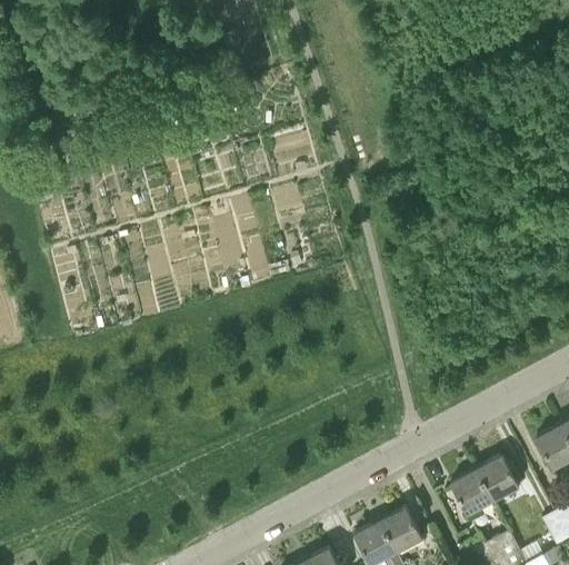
[(240,45),(235,31),(222,36),(227,49),(240,45)]
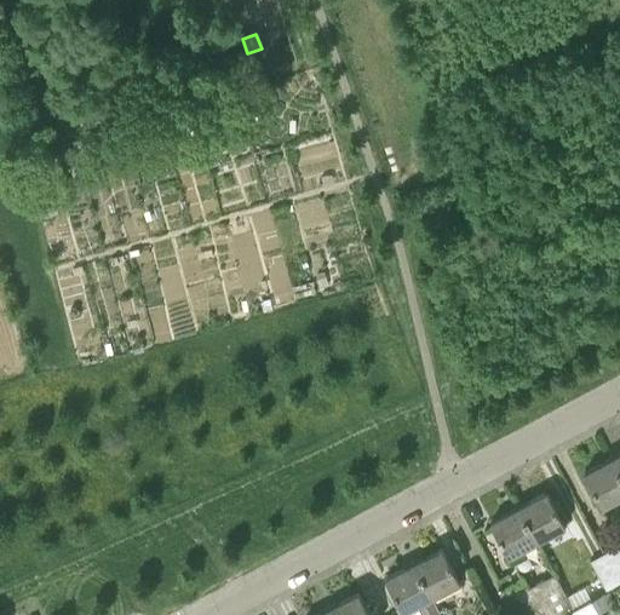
[(602,510),(619,500),(619,477),(612,461),(584,477),(602,510)]
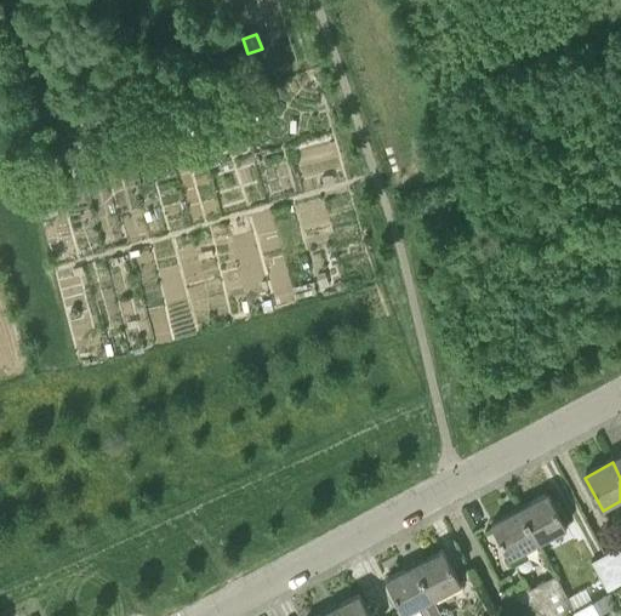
[(548,497),(519,512),(537,546),(567,530),(548,497)]
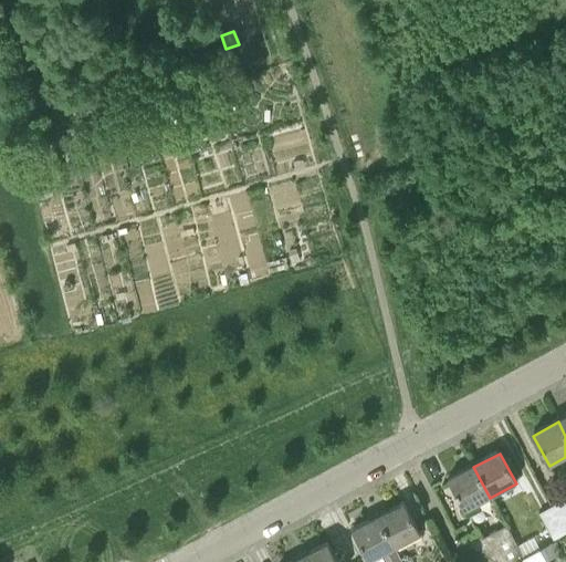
[(490,498),(473,467),(448,481),(464,512),(490,498)]
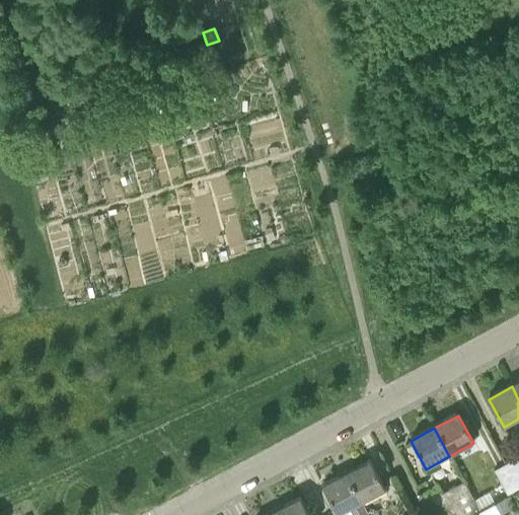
[(518,464),(516,460),(505,466),(518,494),(518,493),(518,464)]
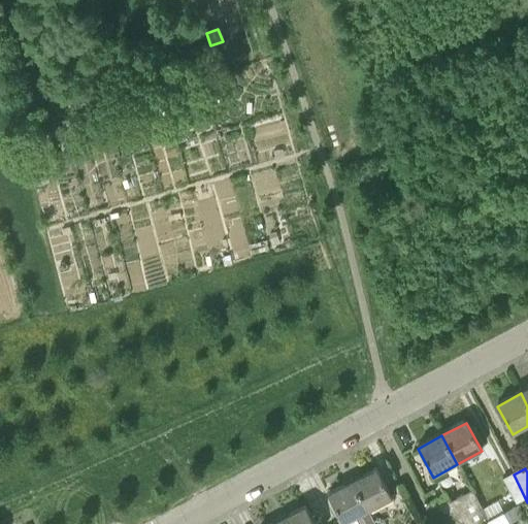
[(353,483),(368,512),(392,499),(376,470),(353,483)]
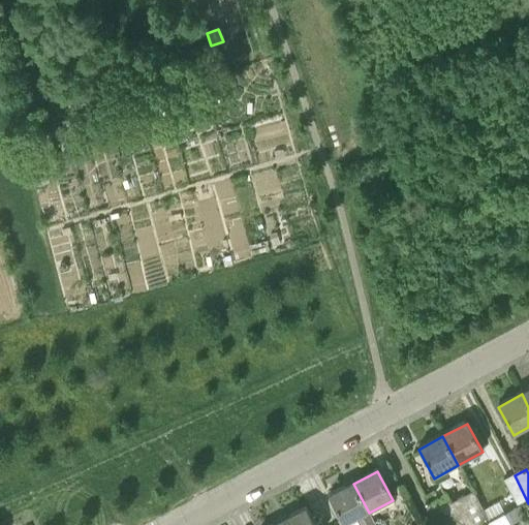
[(518,508),(528,503),(515,475),(503,482),(518,508)]
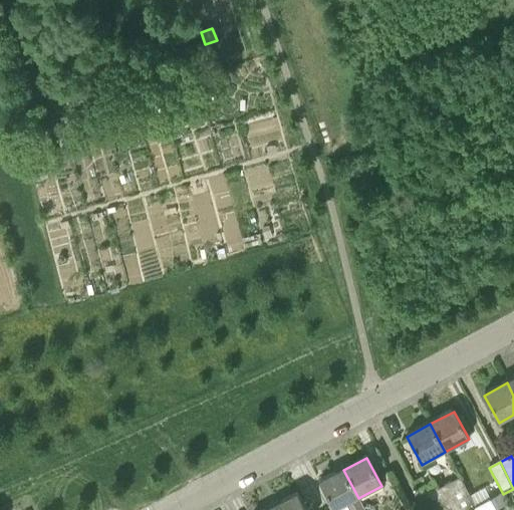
[(343,470),(319,483),(333,509),(336,509),(345,504),(348,509),(363,509),(358,498),(343,470)]
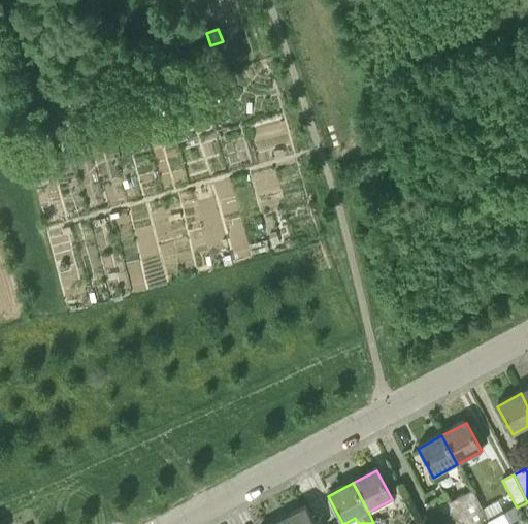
[(448,499),(432,508),(458,523),(487,523),(489,523),(472,492),(450,503),(448,499)]
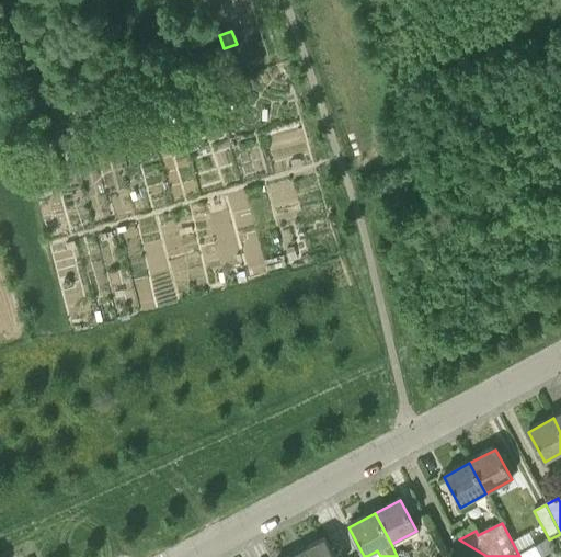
[(333,556),(324,541),(298,554),(299,556),(333,556)]
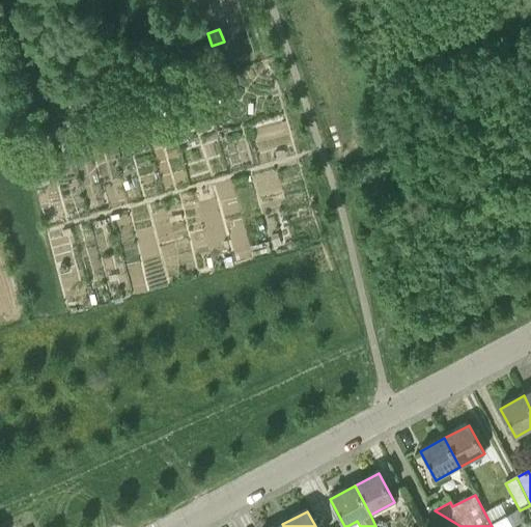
[(490,526),(511,526),(506,518),(492,526),(490,526)]
